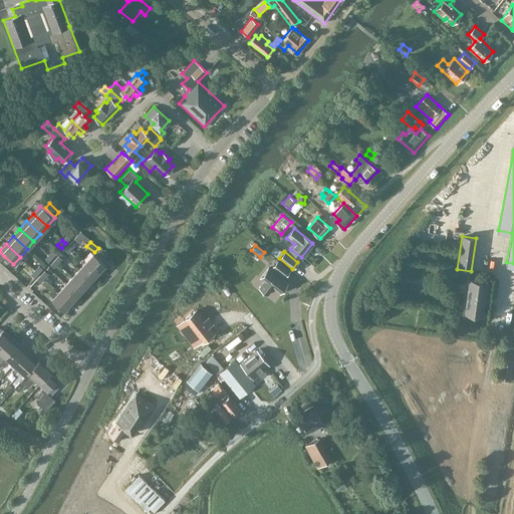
[(99,274),(106,266),(92,253),(85,261),(99,274)]
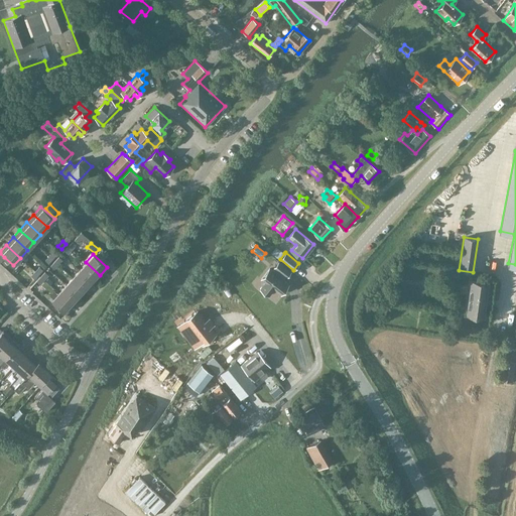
[(291,271),(278,261),(273,267),(274,268),(272,270),(269,268),(261,279),(265,282),(260,288),(268,295),(273,289),(280,294),(288,283),(283,279),(285,276),(286,277),(291,271)]
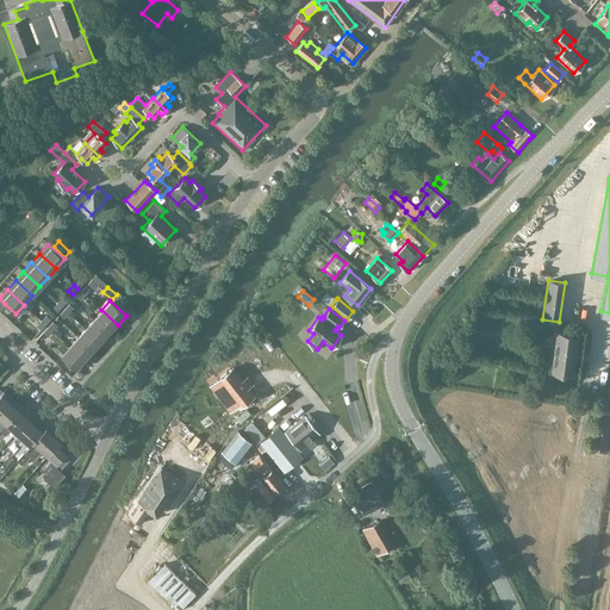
[(110,334),(118,325),(101,310),(93,319),(110,334)]
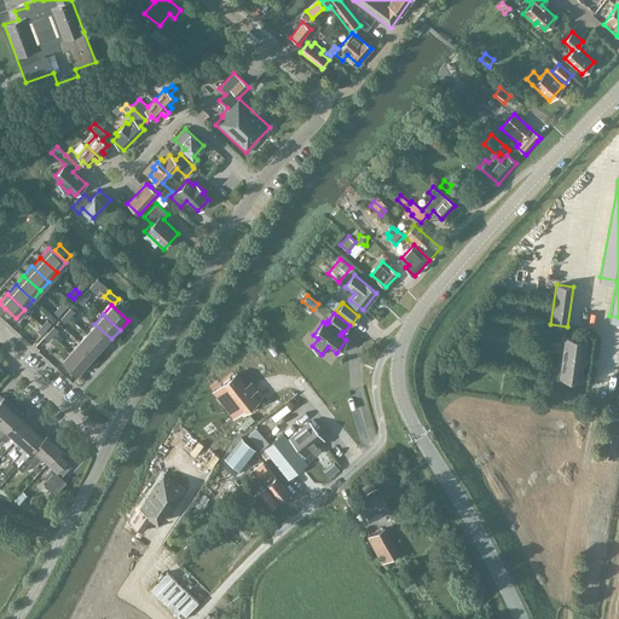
[(103,348),(111,339),(94,324),(86,333),(103,348)]
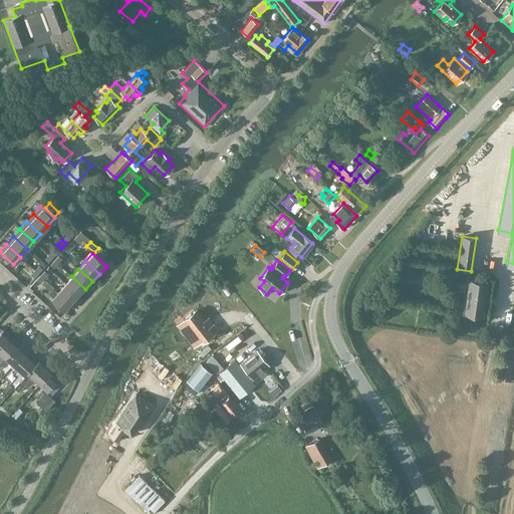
[(34,278),(38,273),(34,270),(30,275),(34,278)]
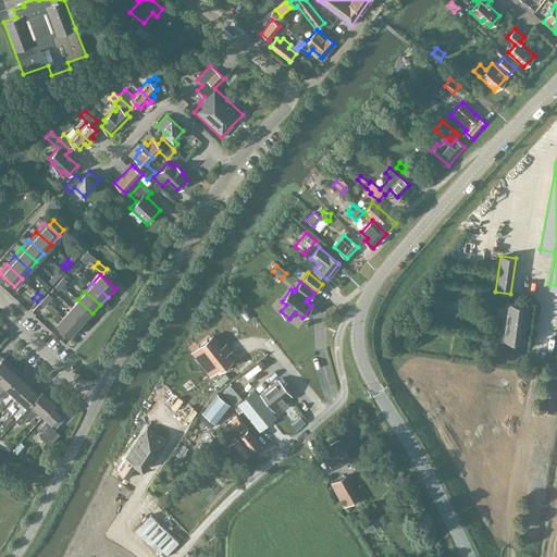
[(85,321),(93,313),(77,299),(71,308),(85,321)]
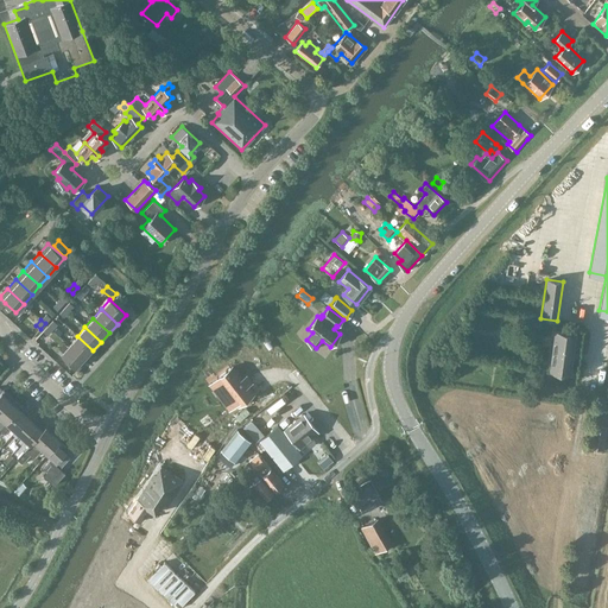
[(570,374),(576,334),(553,330),(549,372),(570,374)]
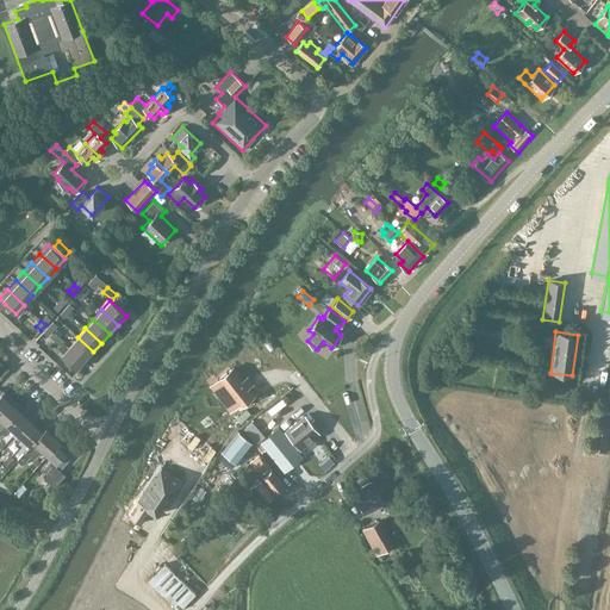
[(86,361),(93,352),(78,337),(69,346),(86,361)]
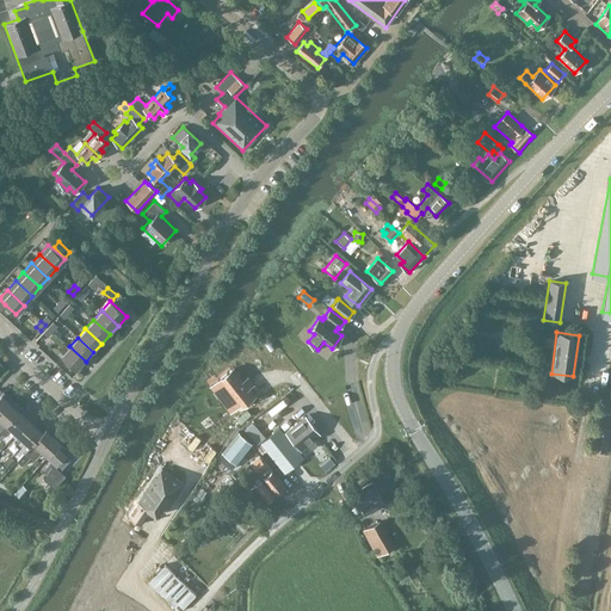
[(76,371),(86,362),(69,346),(61,356),(76,371)]
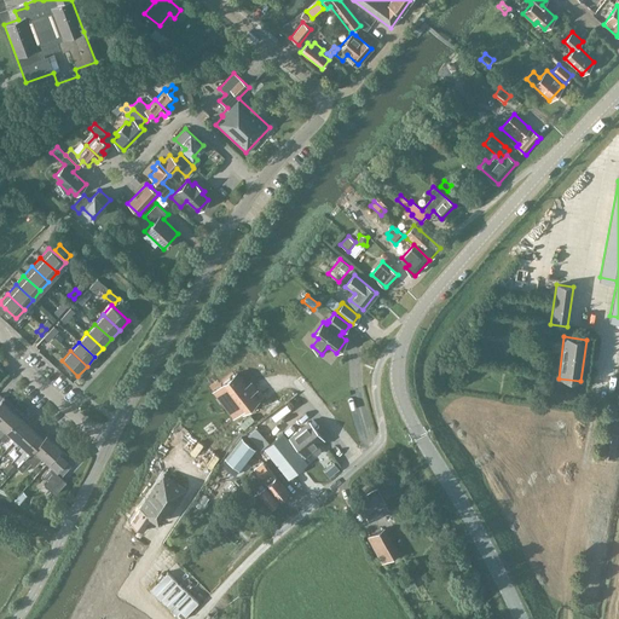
[(227,393),(220,399),(233,416),(241,411),(242,412),(258,400),(252,392),(255,388),(250,382),(246,386),(236,372),(220,385),(227,393)]
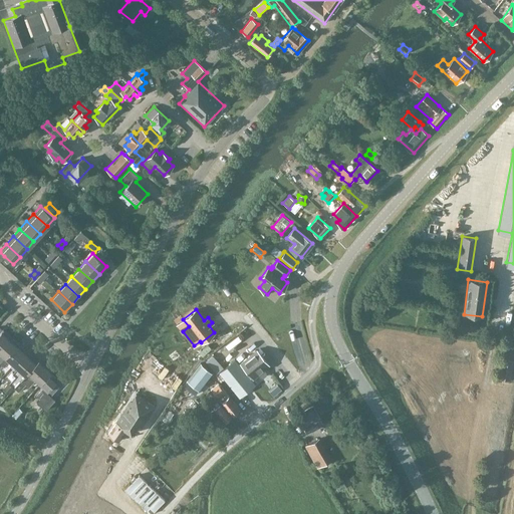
[(0,346),(10,336),(2,329),(0,331),(0,346)]
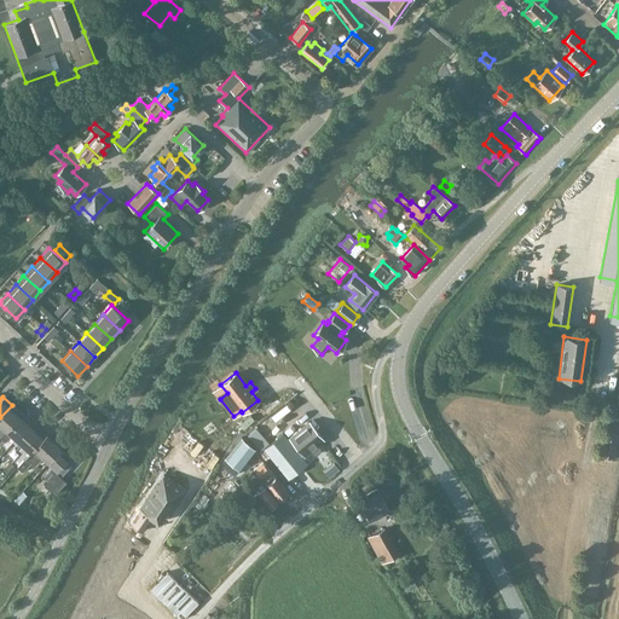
[(0,437),(21,414),(12,405),(0,417),(0,424),(3,427),(0,429),(0,437)]
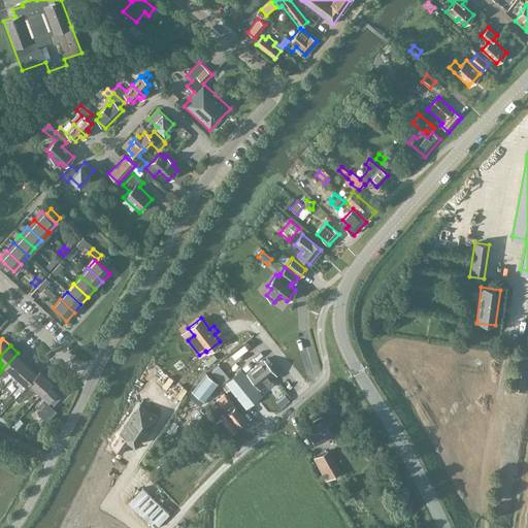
[(12,374),(26,360),(18,353),(0,372),(4,376),(9,371),(12,374)]
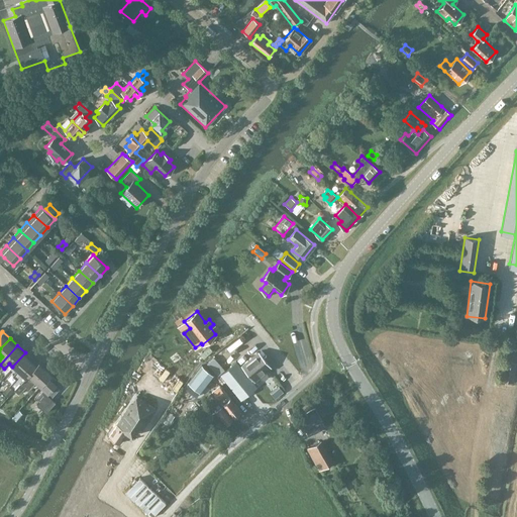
[(266,372),(271,368),(257,351),(242,365),(243,366),(241,367),(236,360),(230,366),(231,366),(221,376),(240,400),(251,391),(251,392),(256,387),(251,381),(253,379),(254,380),(259,378),(261,380),(264,380),(268,377),(268,374),(266,372)]
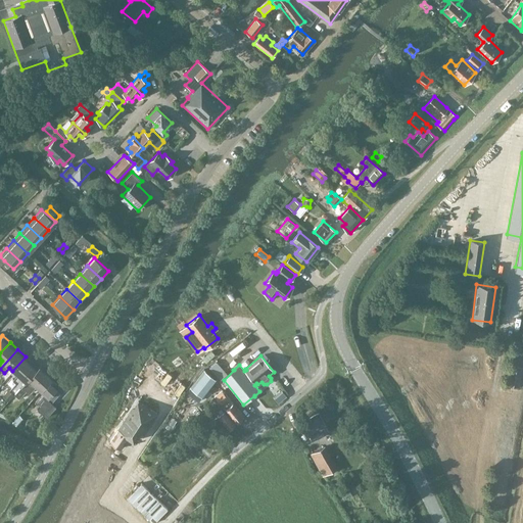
[(9,389),(3,395),(8,399),(14,393),(38,368),(34,364),(26,357),(12,371),(17,375),(12,379),(16,382),(9,389)]
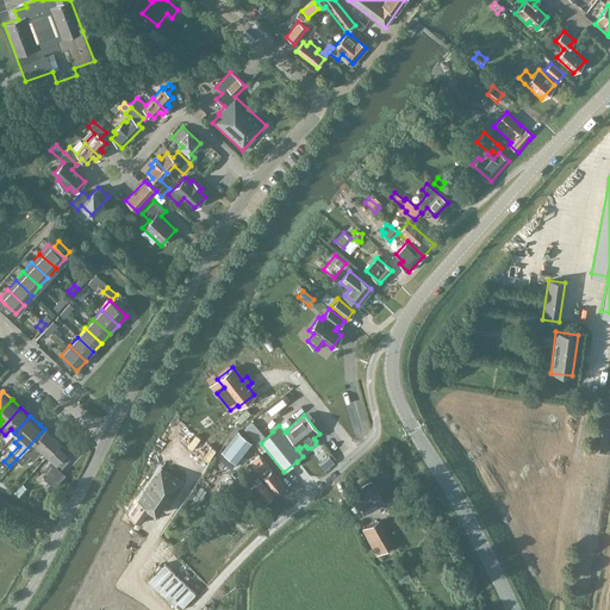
[(253,421),(244,428),(256,442),(265,436),(253,421)]
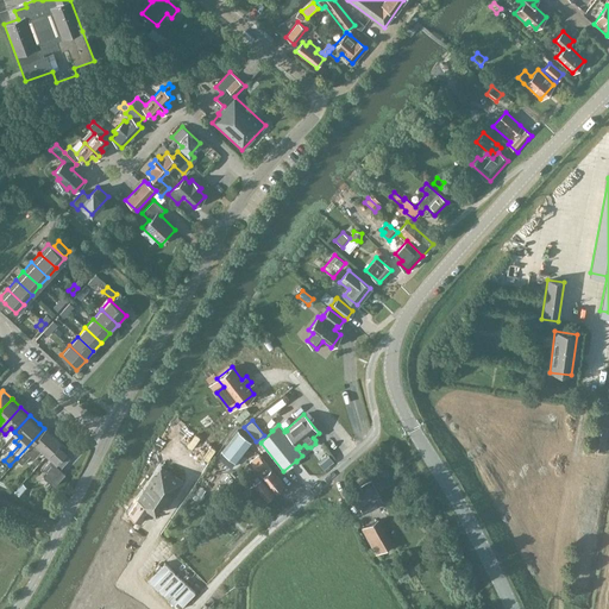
[(62,438),(52,428),(48,425),(44,428),(17,458),(23,464),(31,456),(35,458),(42,450),(46,453),(62,438)]
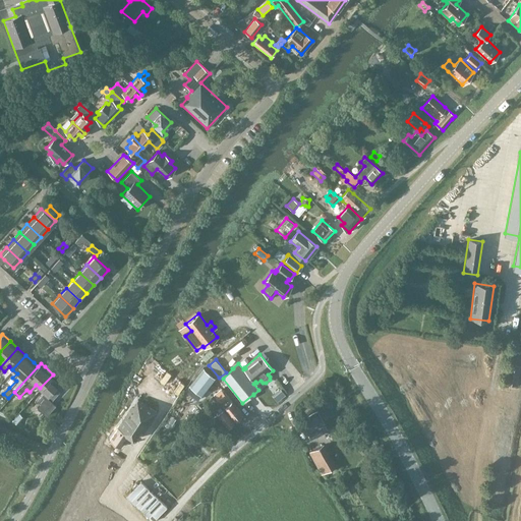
[(508,363),(505,384),(517,386),(520,365),(508,363)]
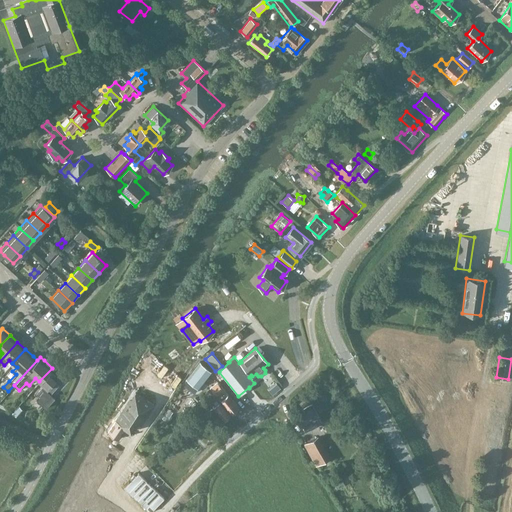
[(200,362),(187,379),(197,388),(211,370),(200,362)]
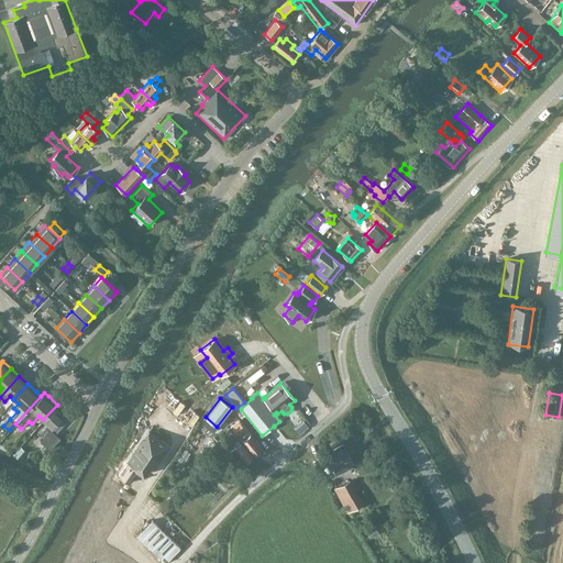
[(52,428),(65,412),(57,405),(43,419),(47,424),(52,428)]
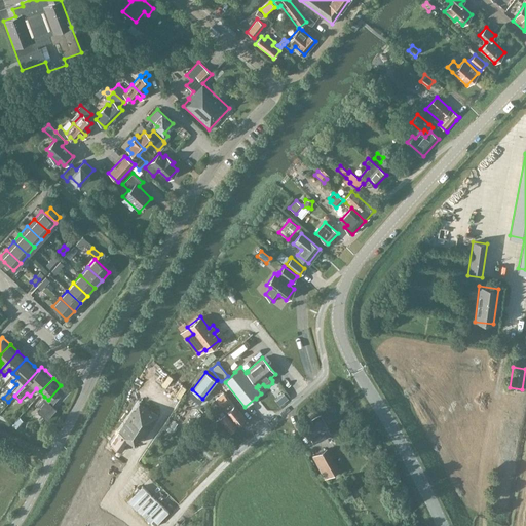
[(245,419),(233,406),(223,391),(216,398),(218,402),(218,403),(221,407),(237,425),(245,419)]
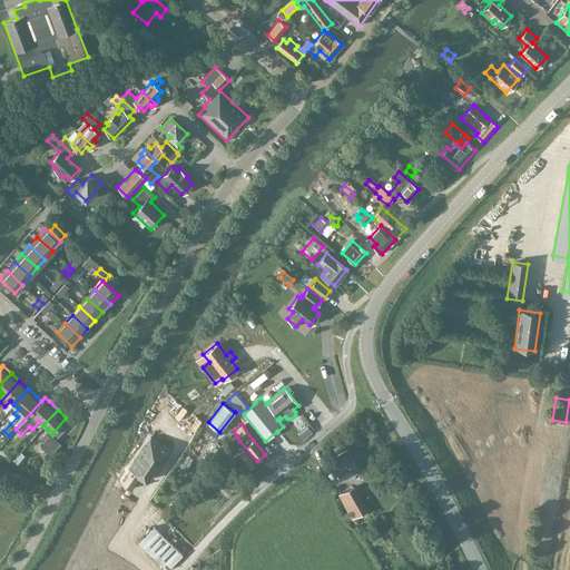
[(50,434),(52,433),(48,430),(40,439),(43,442),(40,445),(45,451),(56,439),(50,434)]
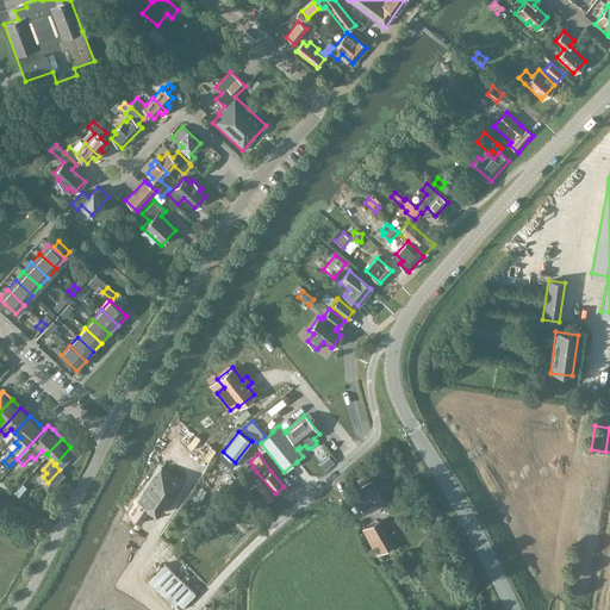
[(162,464),(129,514),(143,523),(154,508),(160,511),(169,499),(174,503),(188,481),(162,464)]
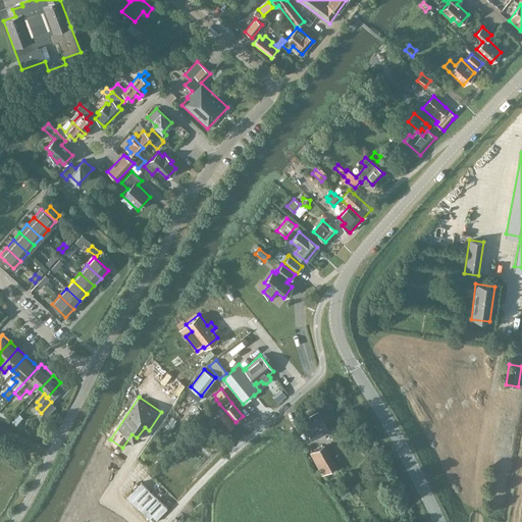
[(236,422),(219,404),(216,400),(211,404),(219,413),(216,415),(227,428),(236,422)]
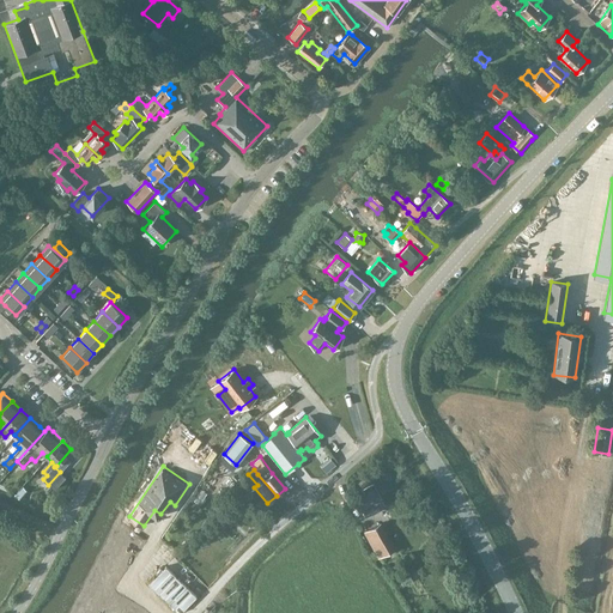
[(384,508),(380,498),(381,497),(374,484),(357,492),(360,499),(354,502),(359,513),(363,510),(366,517),(384,508)]
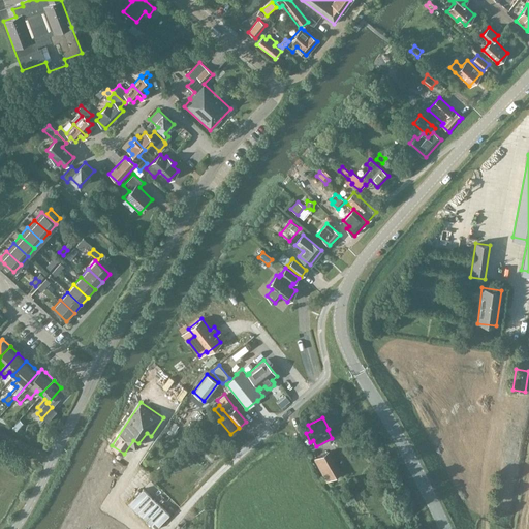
[(190,422),(185,429),(189,432),(195,425),(190,422)]
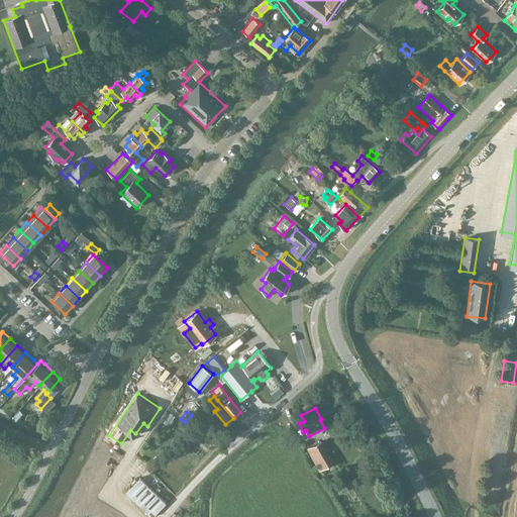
[(194,424),(182,437),(188,443),(200,430),(194,424)]
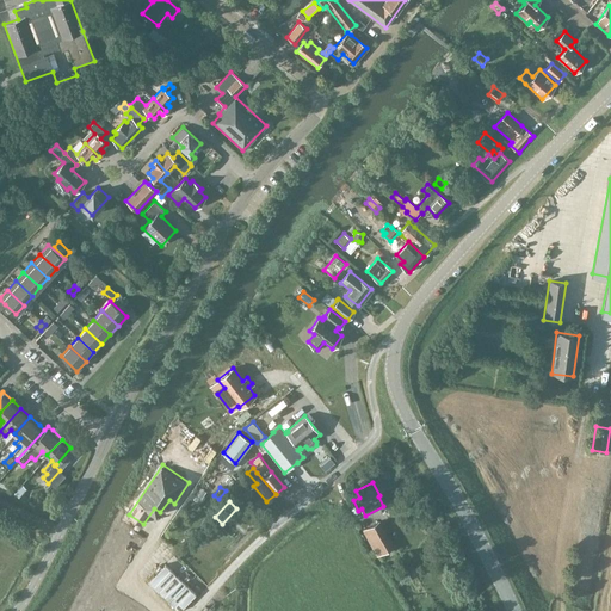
[(363,530),(377,555),(393,547),(378,522),(363,530)]
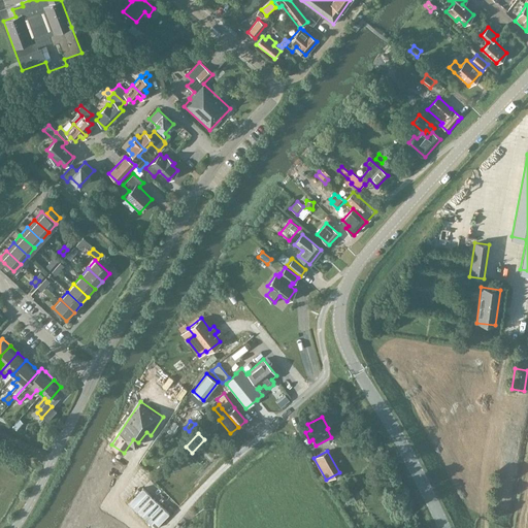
[(142,488),(128,502),(154,527),(155,527),(169,514),(142,488)]
